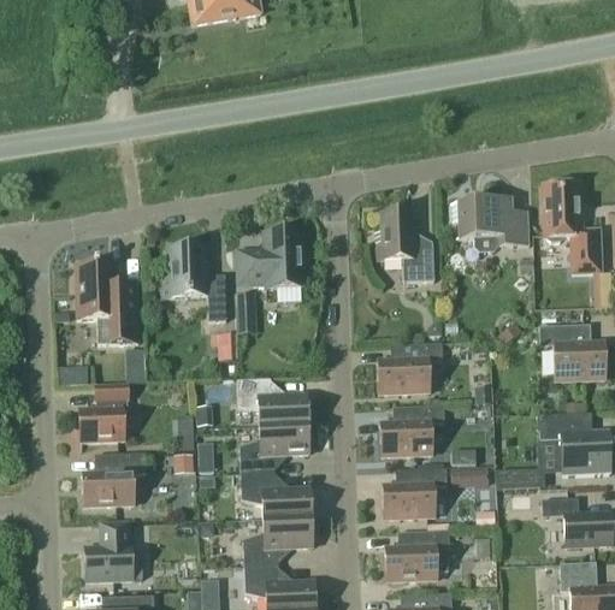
[(188,0),(191,24),(261,12),(259,0),(188,0)]
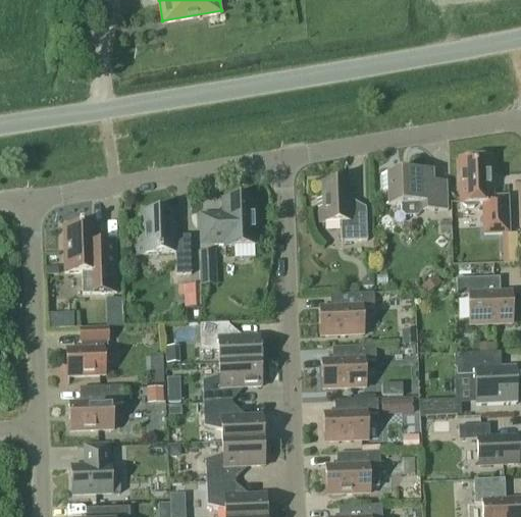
[(509,230),(508,194),(493,194),(491,155),(459,156),(461,201),(462,201),(466,205),(474,204),(478,200),(483,200),(484,230),(509,230)]
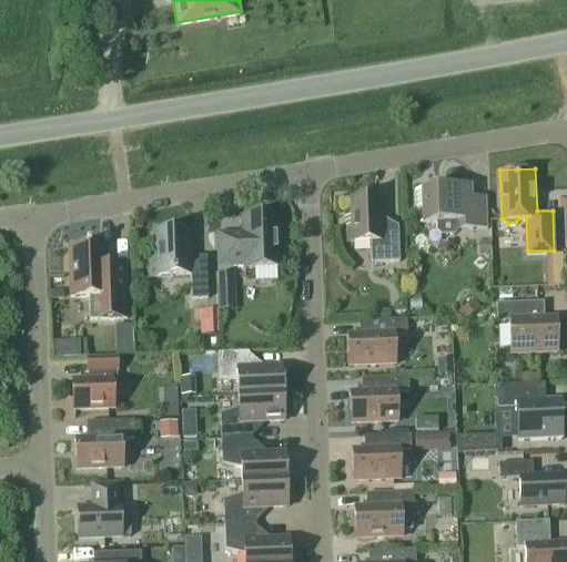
[(459,226),(488,225),(487,193),(473,194),(472,182),(415,184),(416,202),(422,202),(422,218),(436,218),(436,228),(442,233),(455,232),(459,226)]
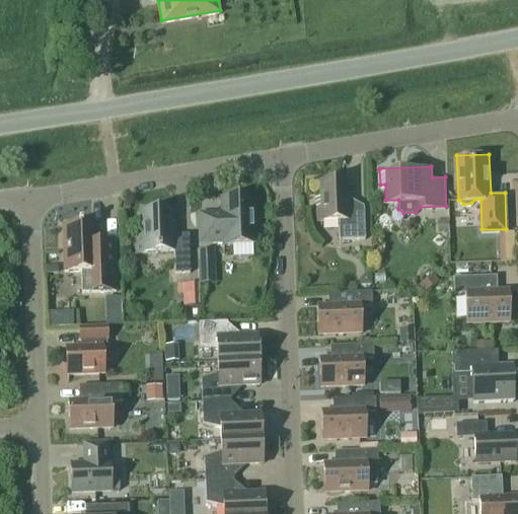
[(348,204),(347,177),(320,178),(321,194),(315,194),(316,218),(339,217),(340,237),(366,236),(364,204),(348,204)]
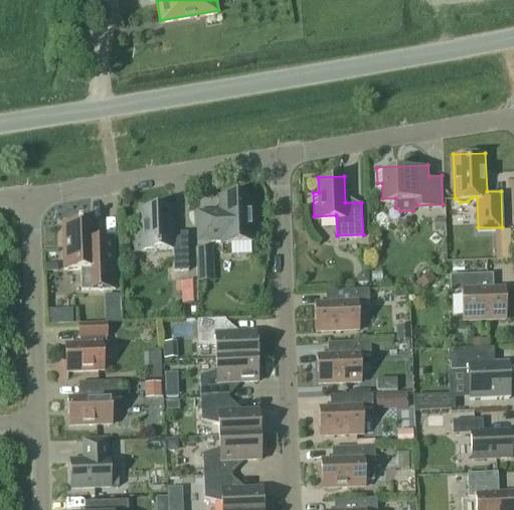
[(222,240),(254,238),(252,192),(220,193),(221,208),(198,209),(199,238),(222,237),(222,240)]
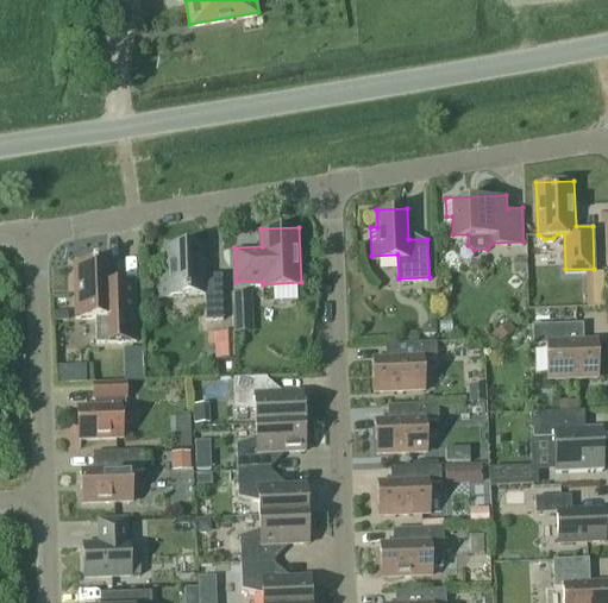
[(207,318),(224,316),(221,271),(205,271),(204,243),(167,244),(168,274),(161,274),(161,293),(206,291),(207,318)]
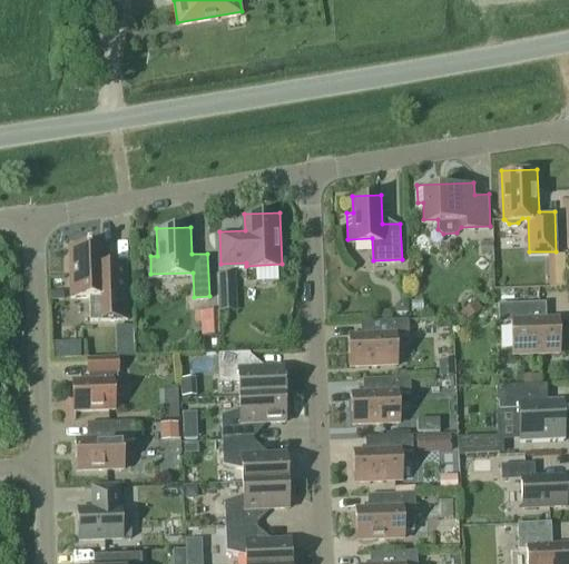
[(481,240),(482,249),(493,248),(493,239),(481,240)]
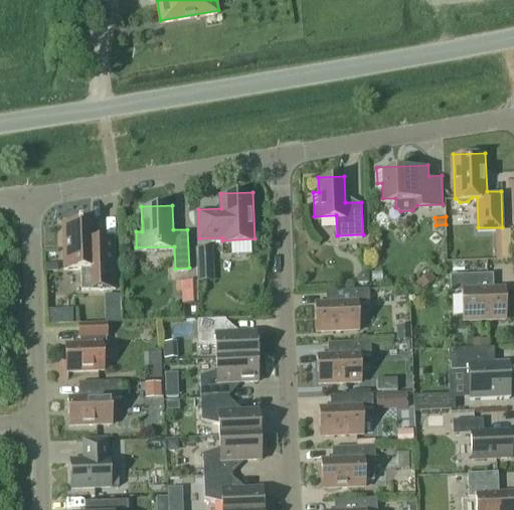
[(98,218),(78,218),(78,221),(62,222),(64,267),(81,266),(81,287),(116,286),(114,237),(98,237),(98,218)]
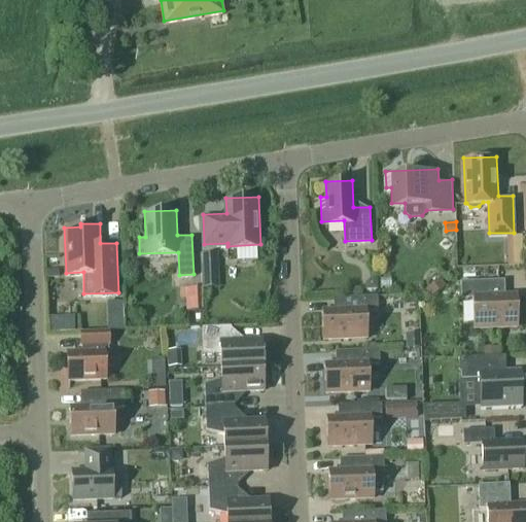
[(220,285),(218,250),(201,250),(202,285),(220,285)]
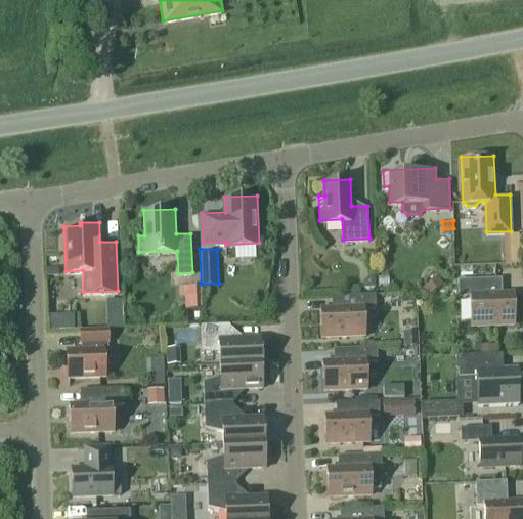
[(375,274),(369,274),(365,278),(365,286),(376,286),(375,274)]
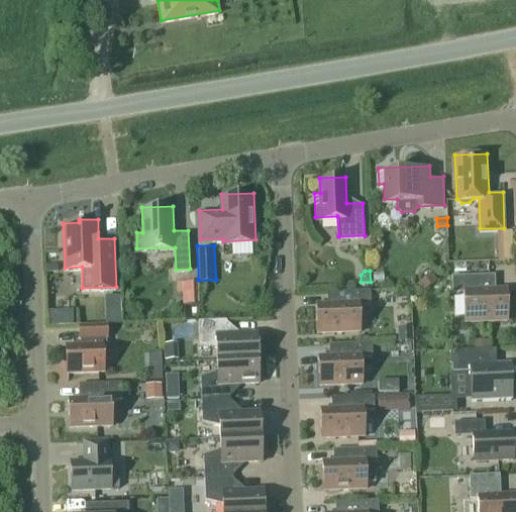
[(417,282),(422,289),(437,278),(432,271),(417,282)]
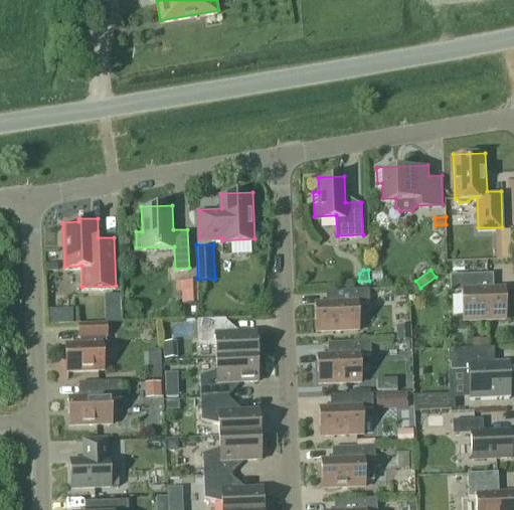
[(463,317),(493,316),(506,316),(505,286),(494,287),(493,271),(451,272),(451,289),(462,289),(463,317)]
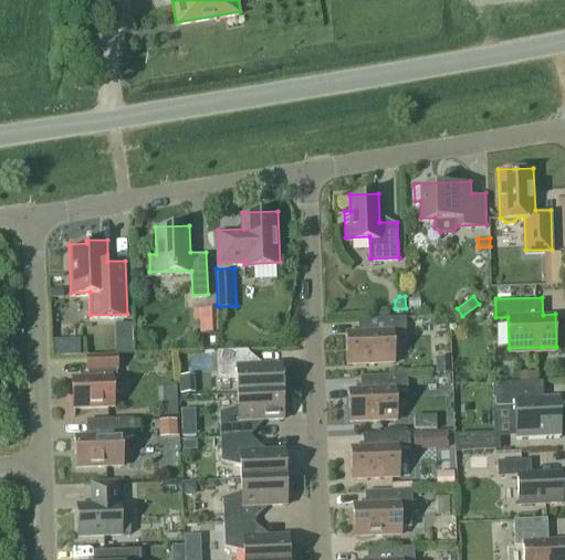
[(218,330),(217,305),(199,306),(200,330),(218,330)]
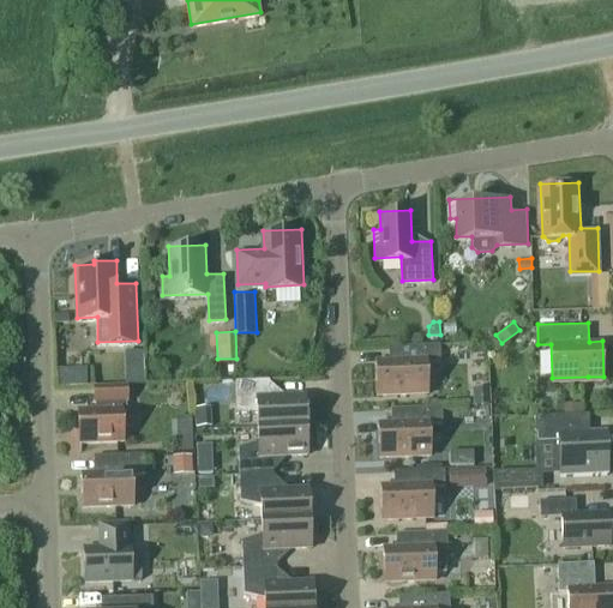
[(440,341),(389,343),(390,359),(376,360),(377,391),(428,389),(427,359),(440,359),(440,341)]
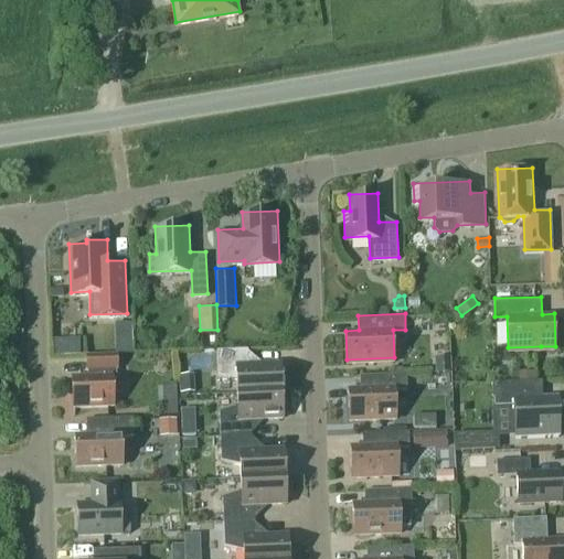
[(57,335),(57,350),(83,350),(83,334),(57,335)]
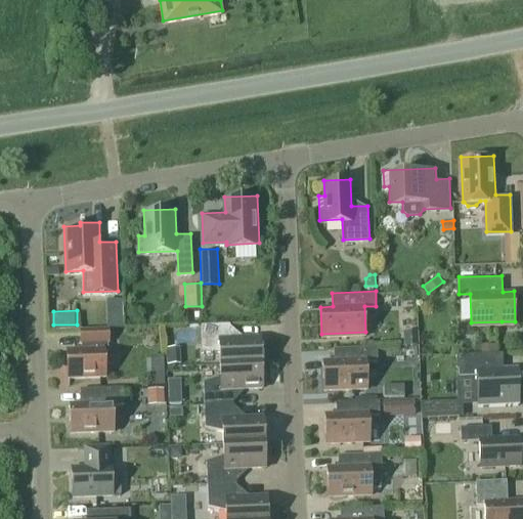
[(221,362),(261,360),(260,335),(230,336),(230,321),(202,322),(203,345),(220,349),(221,362)]
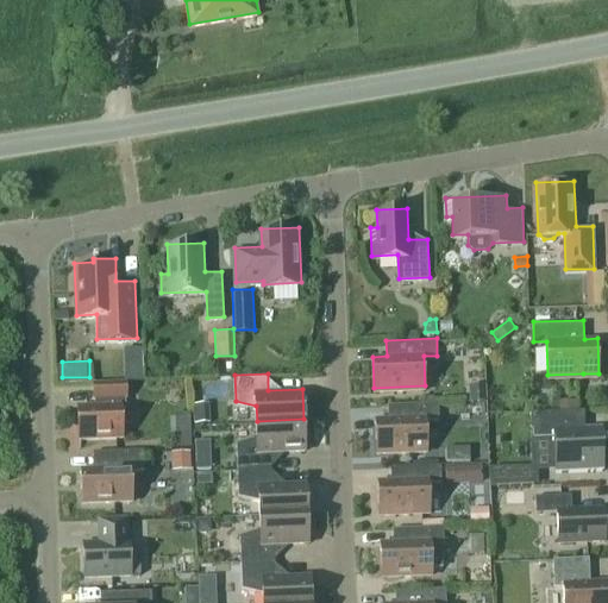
[(80,437),(123,434),(121,406),(126,404),(126,394),(126,379),(94,381),(95,403),(79,404),(80,437)]
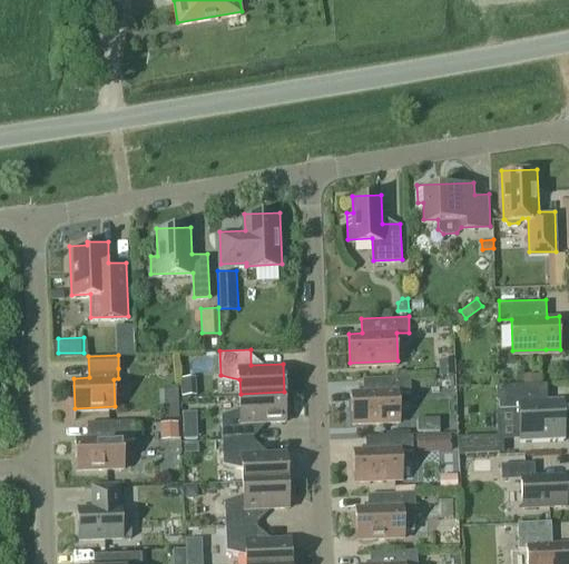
[(457,373),(455,356),(439,357),(439,373),(457,373)]
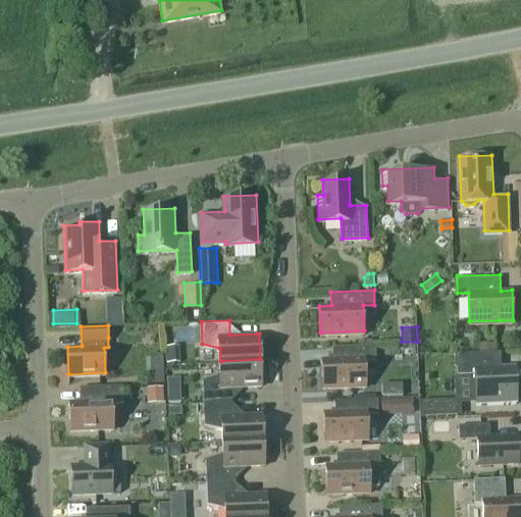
[(492,342),(480,342),(480,351),(492,350),(492,342)]
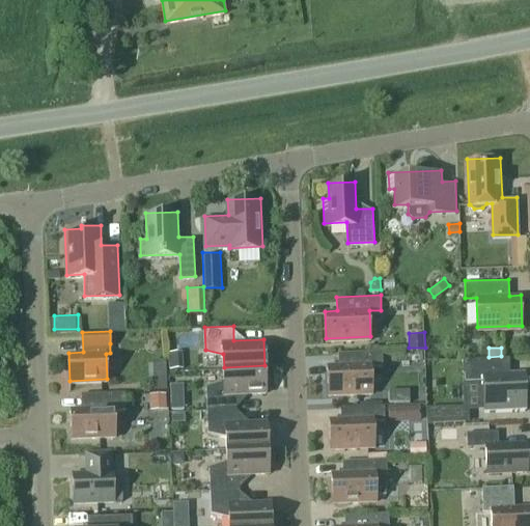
[(327,365),(328,392),(372,390),(371,364),(383,364),(383,349),(338,351),(339,364),(327,365)]
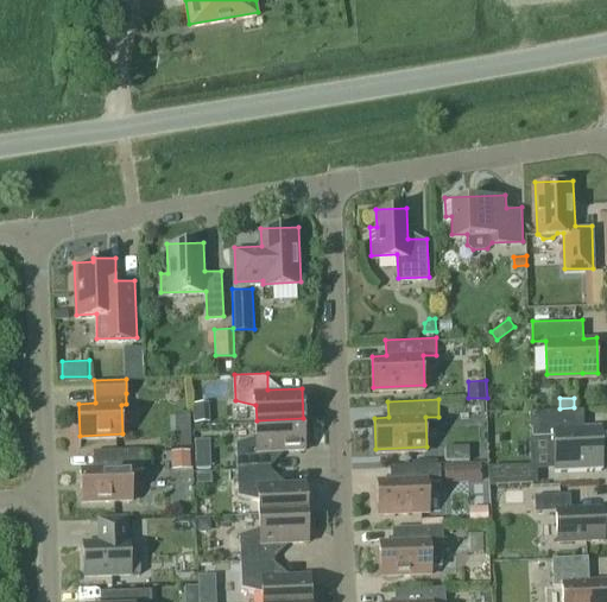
[(206,419),(204,400),(194,401),(195,419),(206,419)]
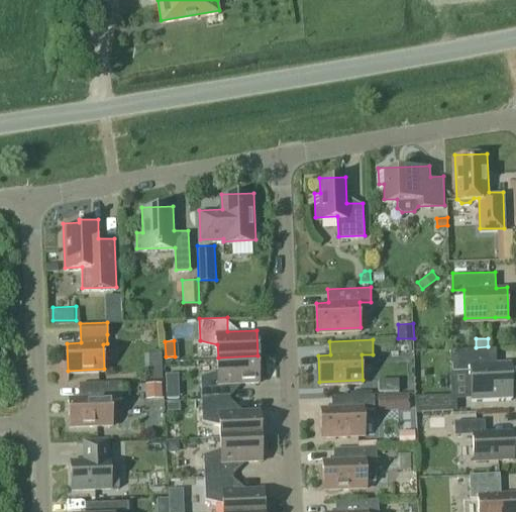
[(473,398),(484,398),(511,397),(510,360),(496,361),(496,346),(488,346),(476,347),(450,348),(451,371),(472,370),(473,398)]
